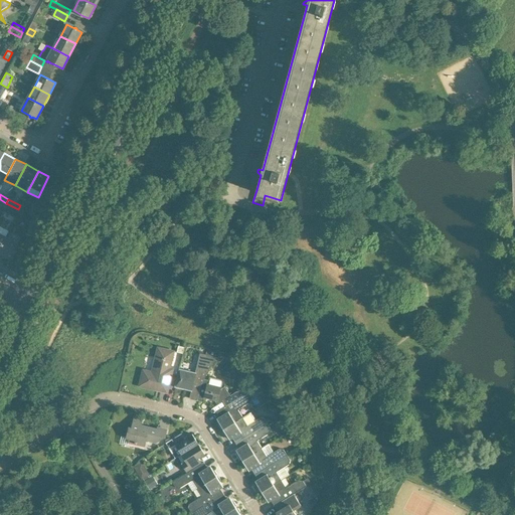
[(33,216),(39,205),(34,202),(28,214),(33,216)]
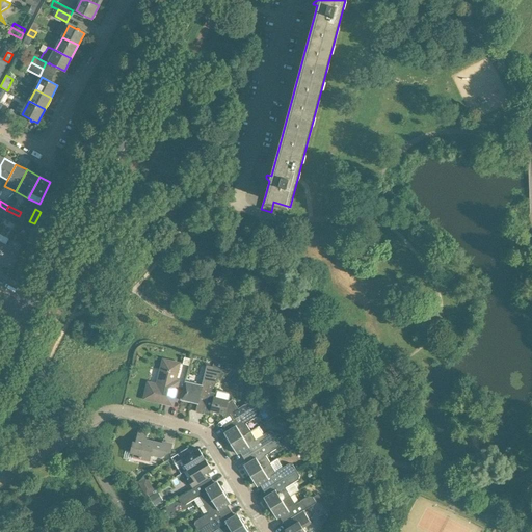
[(20,221),(6,215),(4,219),(18,225),(19,223),(20,221)]
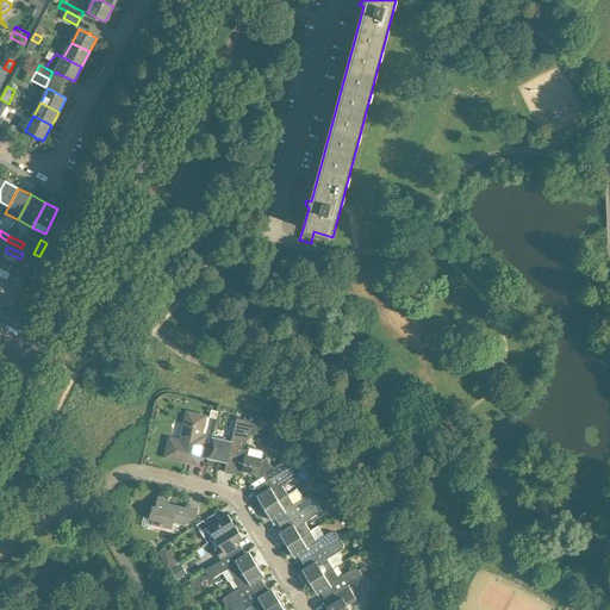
[(23,254),(22,256),(36,263),(38,259),(24,251),(23,254)]
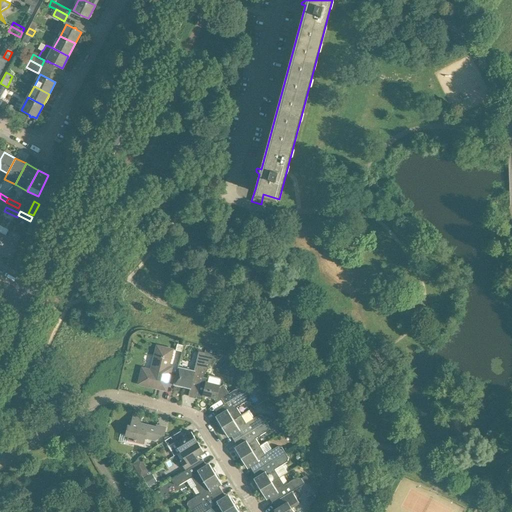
[(0,251),(11,257),(19,242),(7,236),(0,249),(0,251)]
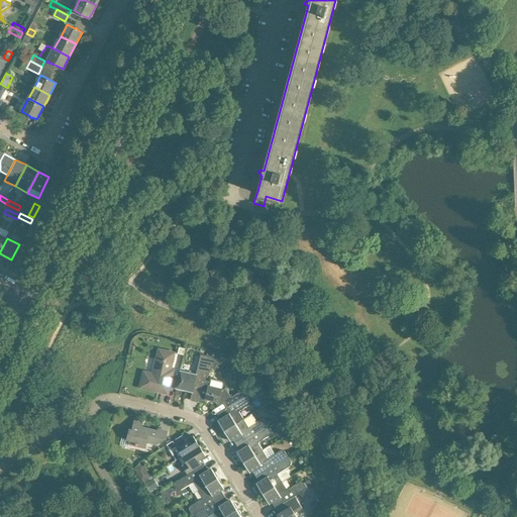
[(144,379),(142,379),(140,388),(156,391),(156,390),(168,393),(173,371),(170,370),(174,352),(159,349),(152,374),(145,372),(144,379)]
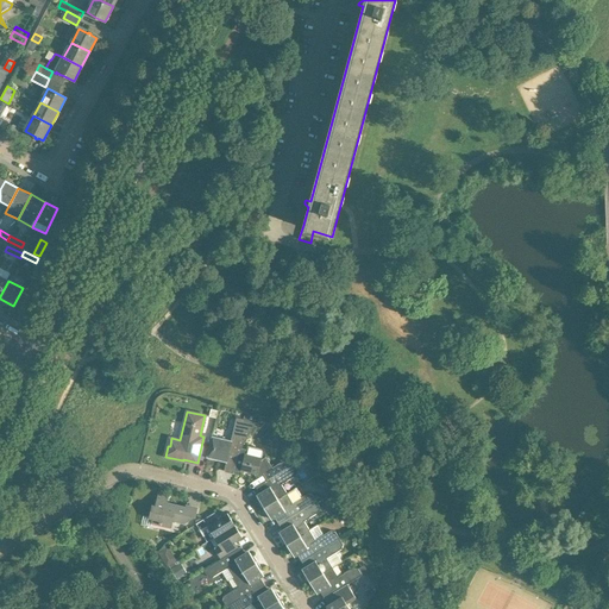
[(224,471),(233,473),(238,454),(242,449),(256,422),(237,418),(231,440),(212,437),(206,458),(226,463),(224,471)]
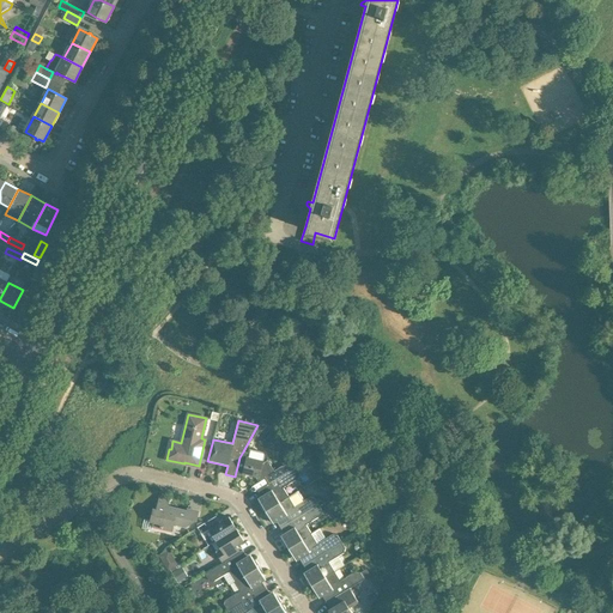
[(240,457),(235,477),(242,479),(243,473),(255,477),(258,475),(260,479),(260,480),(265,477),(275,471),(274,471),(267,460),(262,462),(265,455),(263,453),(249,449),(249,453),(243,451),(240,457)]
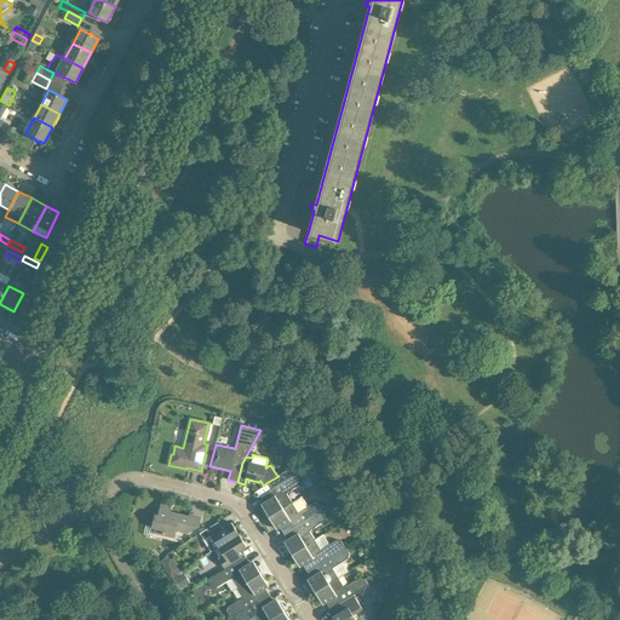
[(303,461),(296,466),(298,472),(306,468),(303,461)]
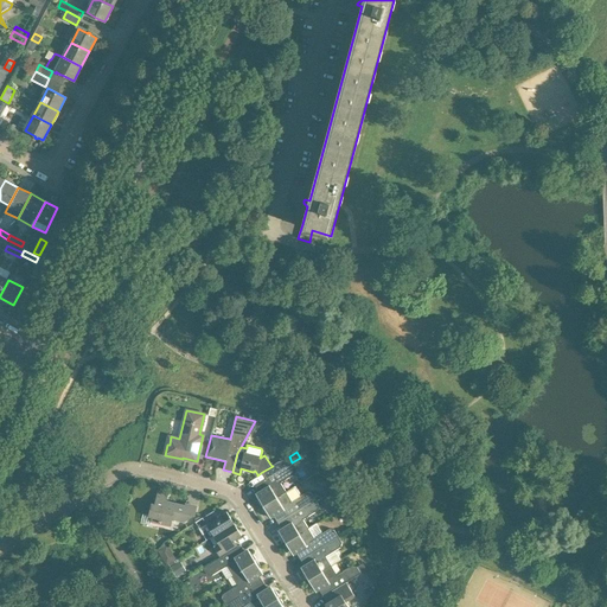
[(288,457),(280,461),(283,467),(292,462),(289,457),(288,457)]
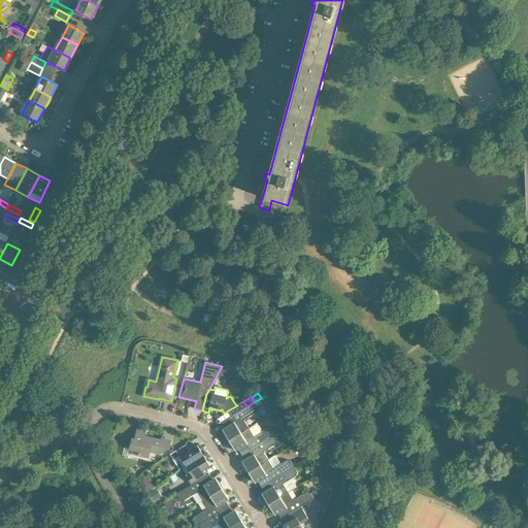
[(229,439),(229,440),(249,428),(243,420),(257,411),(258,407),(254,402),(246,406),(232,416),(222,422),(226,430),(224,431),(225,434),(225,436),(227,439),(229,439)]
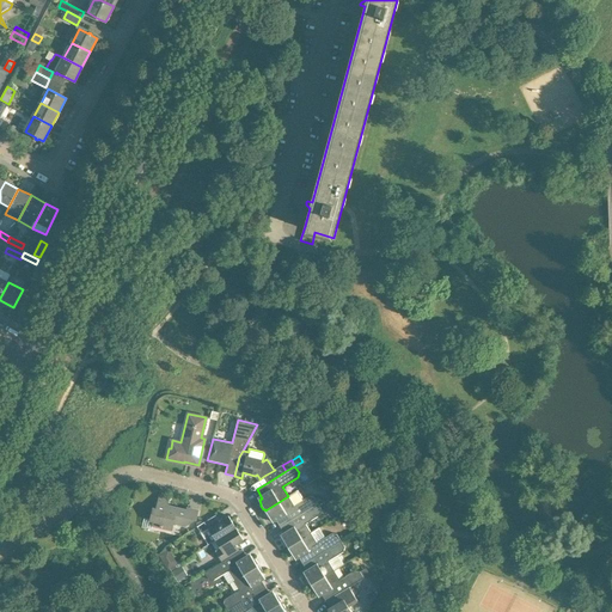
[(275,518),(280,526),(318,503),(313,497),(310,496),(304,500),(298,490),(288,496),(265,510),(265,513),(268,516),(270,518),(271,520),(275,518)]
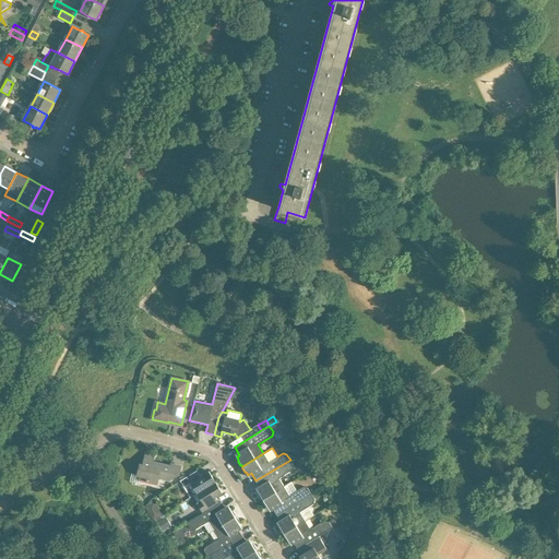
[(179,475),(181,466),(171,464),(170,466),(153,462),(154,455),(145,453),(143,465),(140,464),(138,475),(140,476),(140,479),(157,484),(159,475),(168,476),(167,479),(170,480),(179,475)]
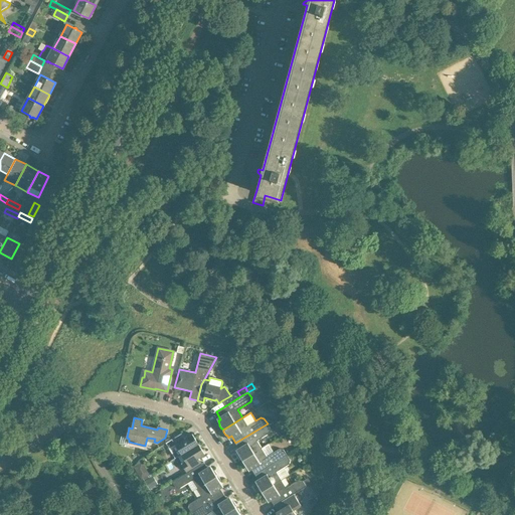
[(242,460),(242,461),(262,449),(256,441),(270,433),(271,428),(268,423),(235,443),(240,451),(237,452),(238,455),(238,457),(240,460),(242,460)]
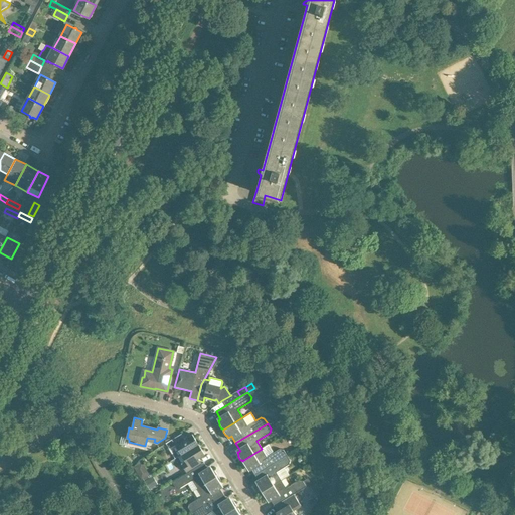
[(175,459),(178,457),(198,444),(192,435),(185,439),(181,434),(166,443),(169,449),(175,459)]
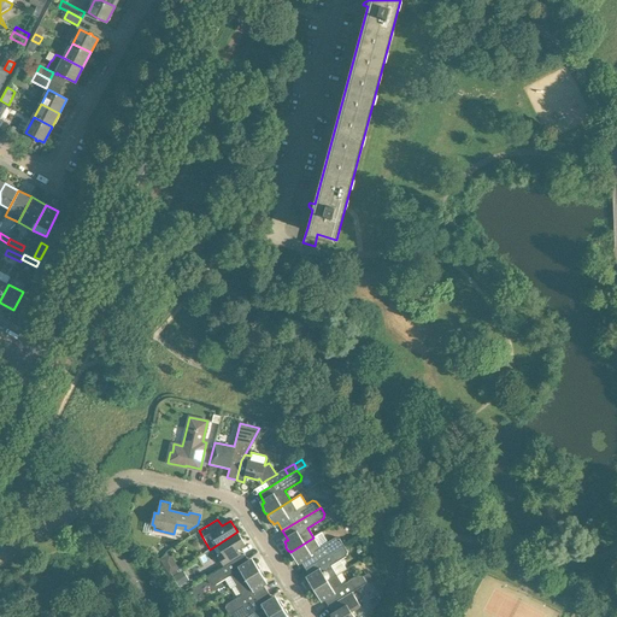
[(217,556),(223,566),(241,556),(238,548),(246,544),(238,532),(213,547),(218,554),(217,556)]
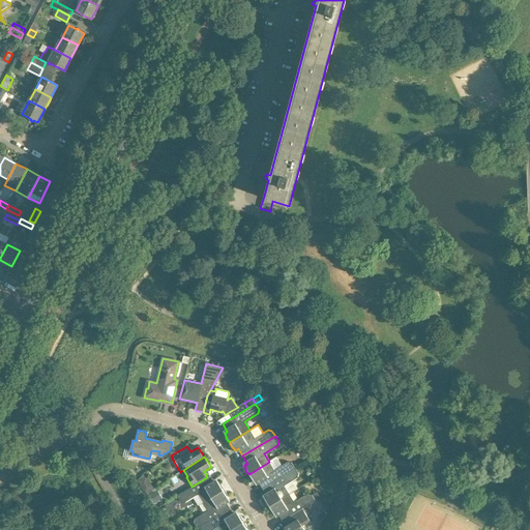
[(276,457),(269,462),(249,474),(249,476),(252,479),(254,480),(255,482),(258,481),(262,489),(295,468),(291,463),(288,462),(282,465),(276,457)]
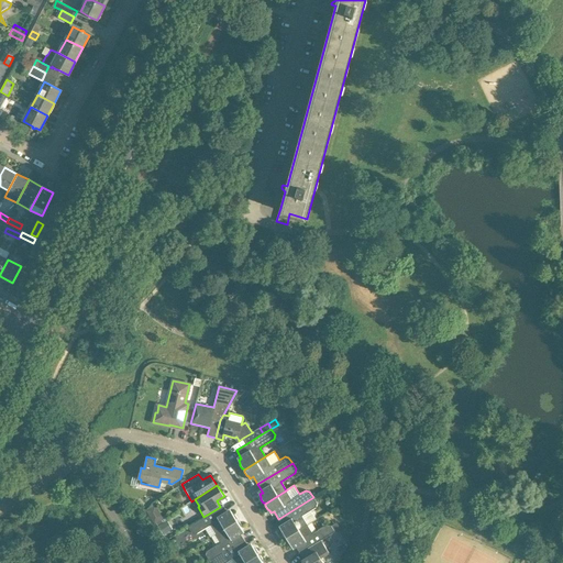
[(286,538),(307,525),(317,519),(311,510),(316,507),(317,503),(313,497),(278,519),(284,527),(280,528),(282,531),(282,533),(284,537),(286,538)]
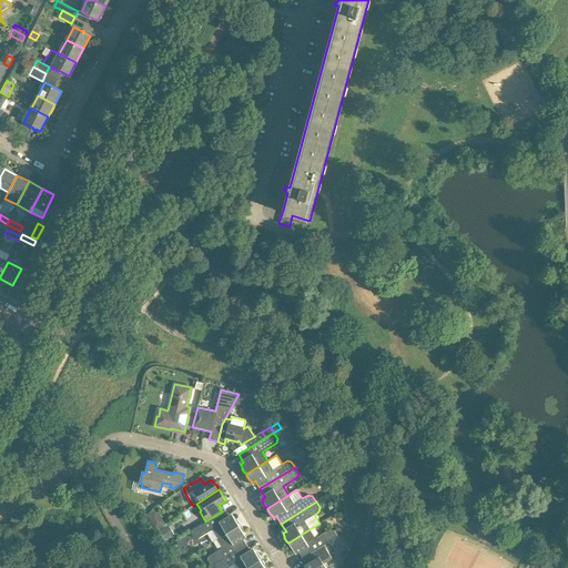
[(212,529),(217,538),(239,525),(240,523),(237,519),(234,518),(233,516),(230,518),(225,510),(223,511),(222,511),(205,521),(190,531),(193,538),(198,538),(212,529)]
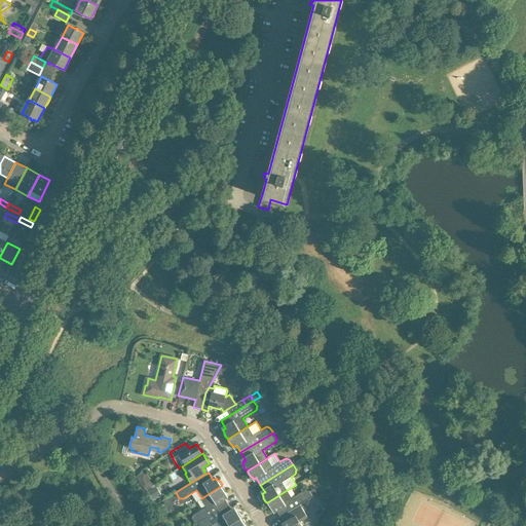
[(151,485),(146,488),(153,499),(159,495),(154,487),(153,488),(151,485)]
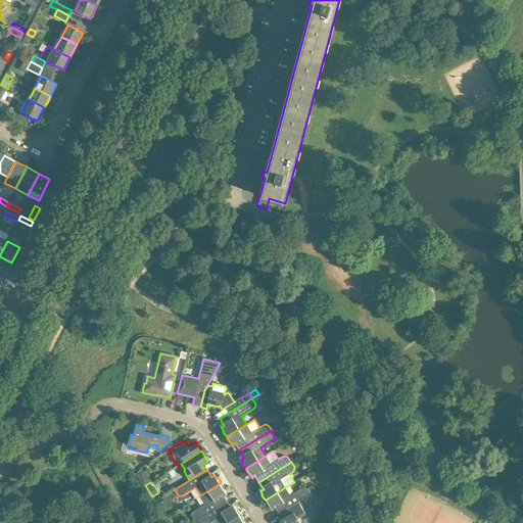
[(220,483),(200,495),(205,504),(192,512),(191,516),(194,521),(227,502),(223,494),(226,492),(224,490),(225,488),(223,484),(221,484),(220,483)]
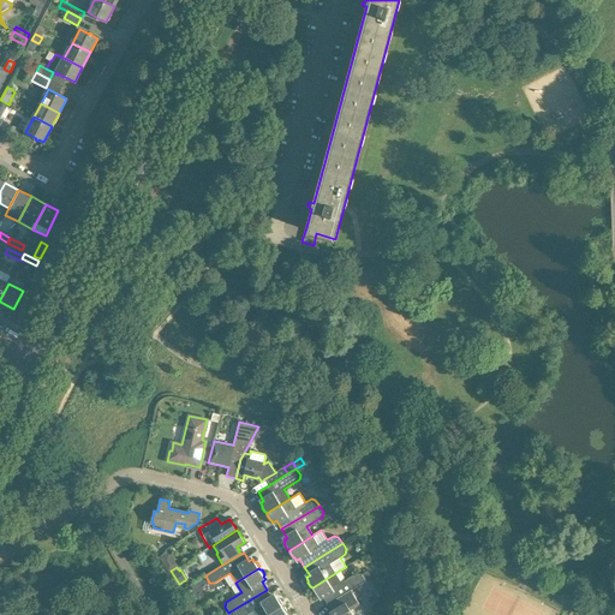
[(341,583),(335,573),(312,587),(312,590),(315,595),(317,595),(318,597),(322,596),(328,604),(351,590),(365,580),(362,574),(357,573),(341,583)]
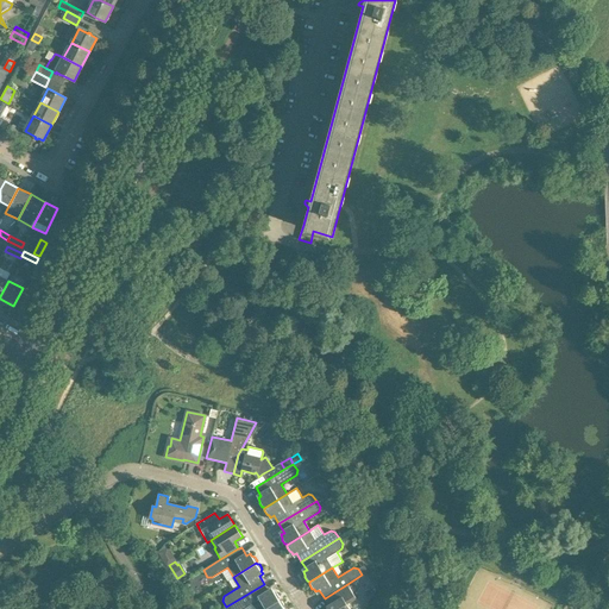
[(243,608),(250,606),(252,608),(264,608),(278,600),(280,597),(277,594),(275,592),(272,590),(270,592),(264,584),(226,607),(227,608),(243,608)]
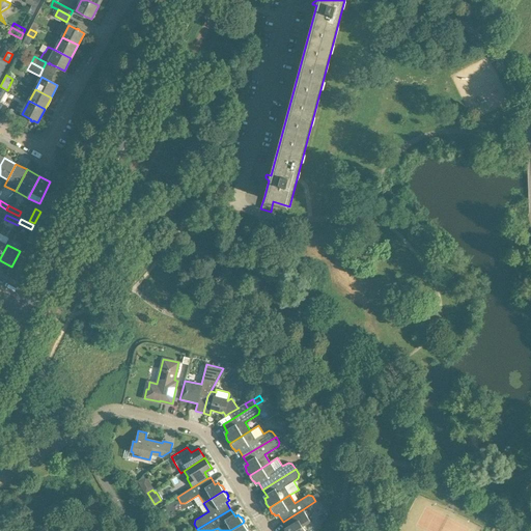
[(305,530),(302,526),(310,522),(303,509),(283,522),(286,527),(284,529),(285,530),(305,530)]
